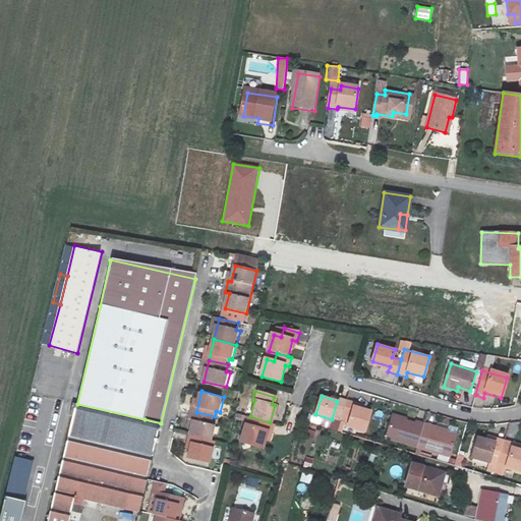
[(371,410),(362,407),(354,405),(355,402),(347,399),(343,412),(351,414),(349,424),(366,429),(371,410)]
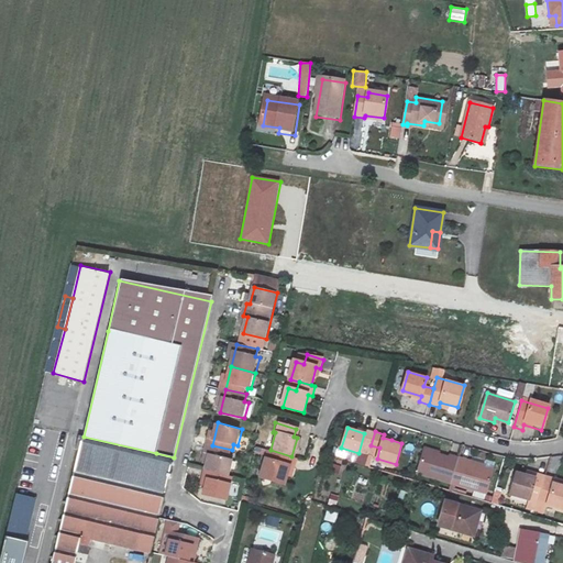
[(156,453),(84,437),(53,562),(75,562),(79,550),(80,544),(86,545),(94,548),(95,539),(152,552),(159,519),(174,457),(156,453)]
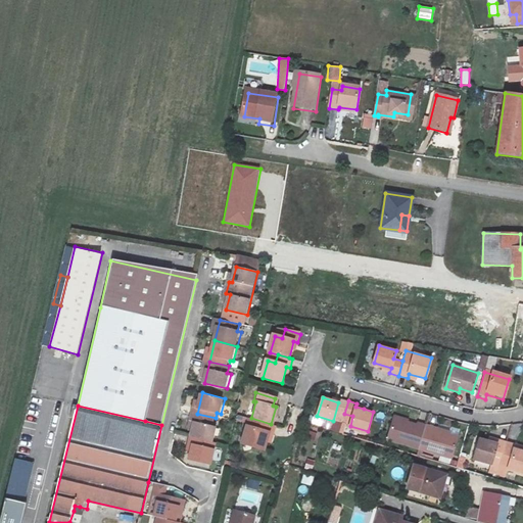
[(192,434),(215,439),(218,425),(215,424),(216,418),(197,414),(192,434)]
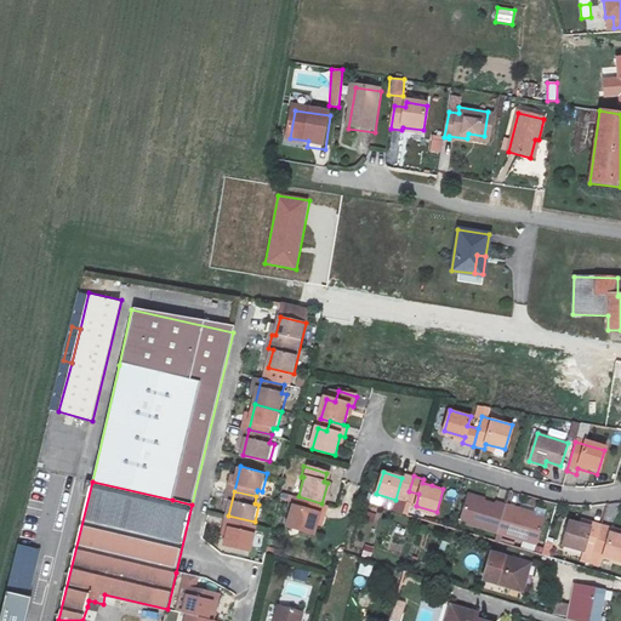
[(312,534),(315,524),(318,514),(322,516),(325,505),(322,503),(298,496),(295,495),(285,527),(312,534)]
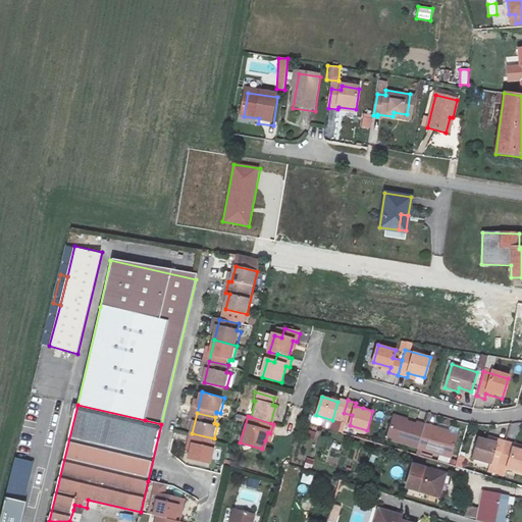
[(452,456),(457,437),(433,430),(434,426),(426,423),(417,421),(416,423),(395,417),(387,438),(403,442),(419,448),(445,456),(445,454),(452,456)]
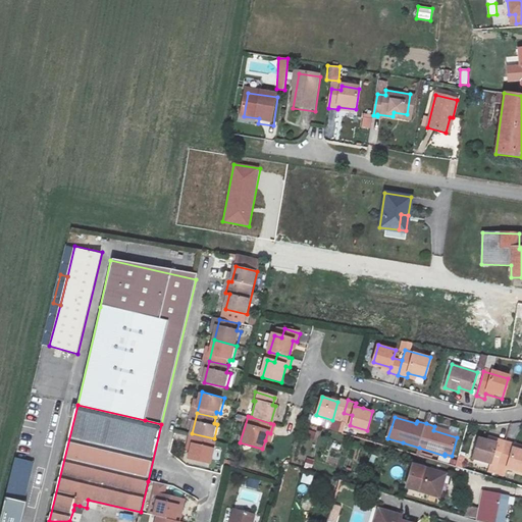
[(433,430),(457,437),(459,431),(451,428),(452,426),(427,418),(426,423),(434,426),(433,430)]
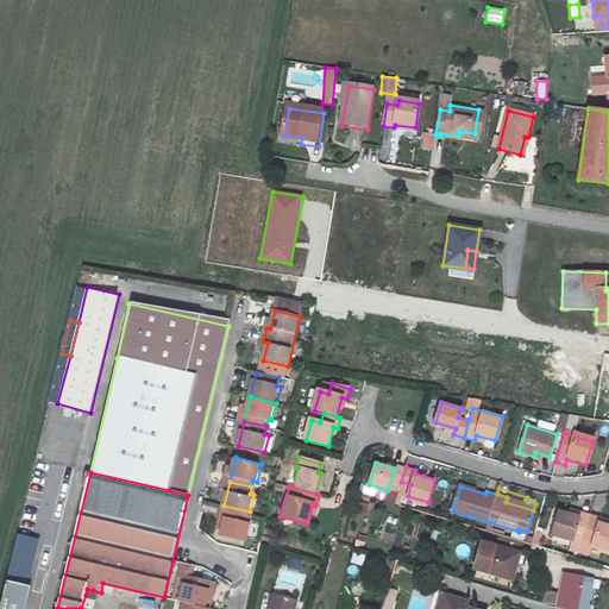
[(250,512),(224,506),(221,514),(227,515),(223,532),(248,538),(253,513),(250,512)]
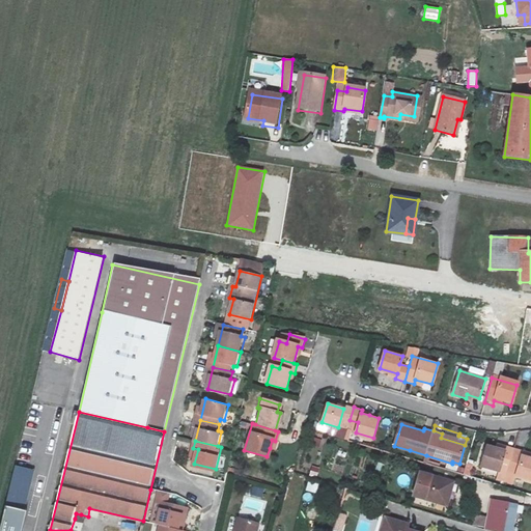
[(504,451),(486,446),(480,466),(498,472),(497,475),(514,480),(514,476),(530,480),(530,459),(521,456),(522,453),(505,448),(504,451)]
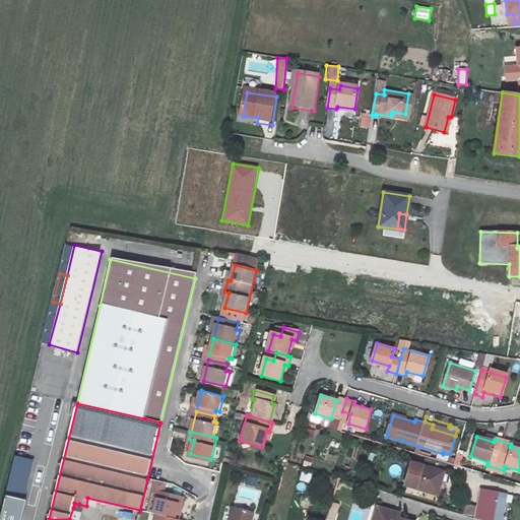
[(415,450),(417,446),(401,441),(400,445),(415,450)]
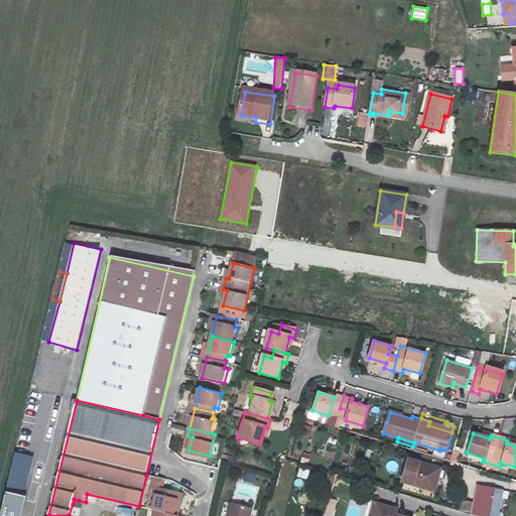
[(11,453),(0,513),(0,515),(20,515),(31,456),(11,453)]
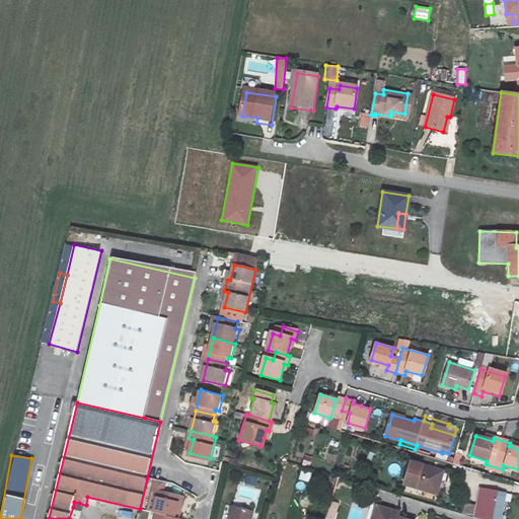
[(436,495),(440,484),(435,483),(439,470),(411,462),(404,485),(436,495)]
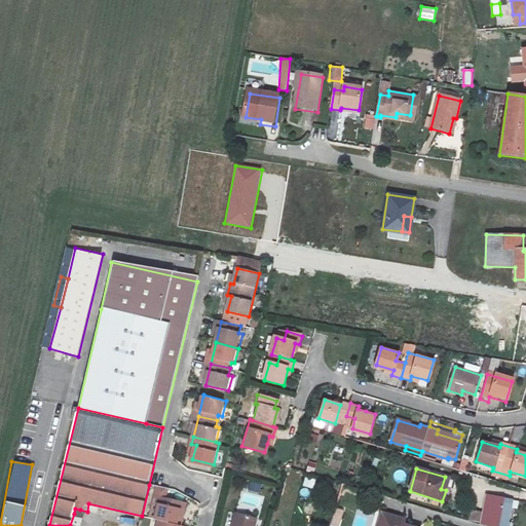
[(305,477),(303,486),(313,489),(315,479),(305,477)]
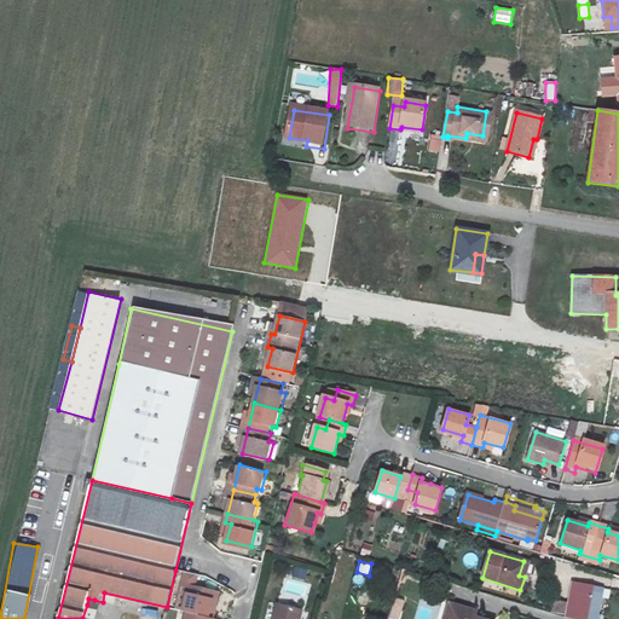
[(573,583),(570,603),(567,617),(574,618),(595,618),(601,589),(573,583)]
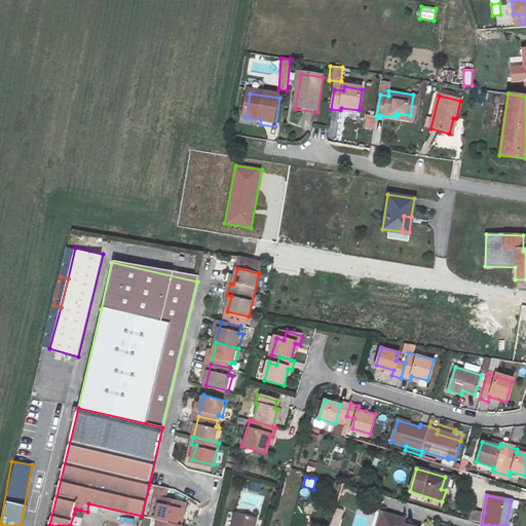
[(157,519),(176,524),(180,510),(183,511),(185,503),(159,496),(154,519),(157,519)]
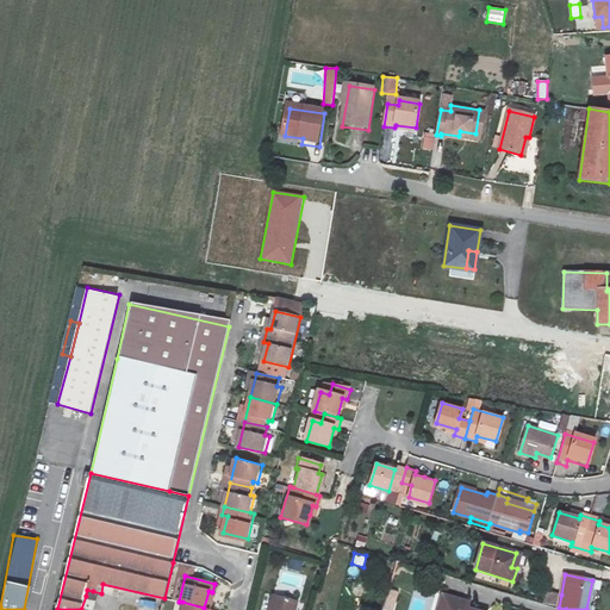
[(329,583),(324,602),(336,605),(341,586),(329,583)]
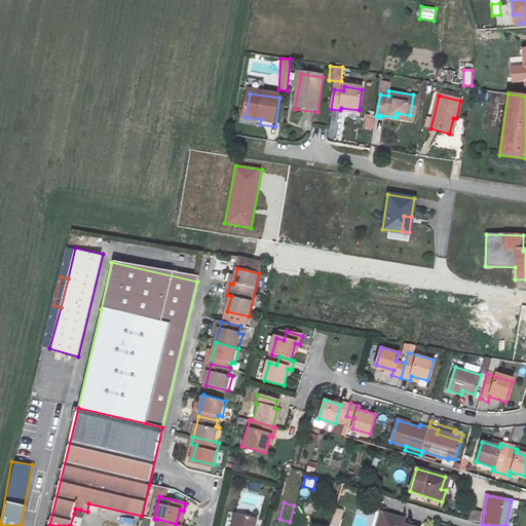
[(470,521),(482,524),(484,513),(472,510),(470,521)]
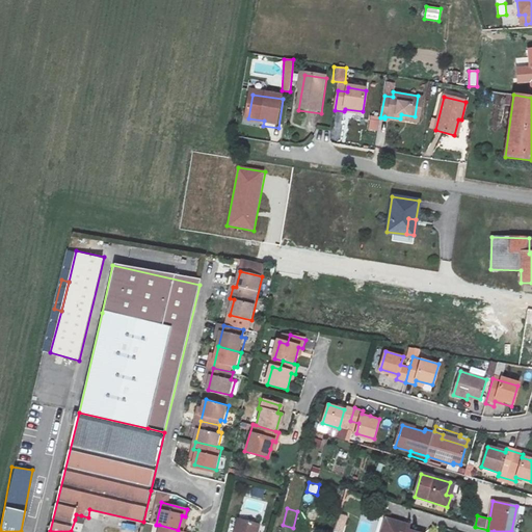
[(403,524),(387,519),(383,527),(387,531),(414,531),(408,530),(408,528),(402,526),(403,524)]
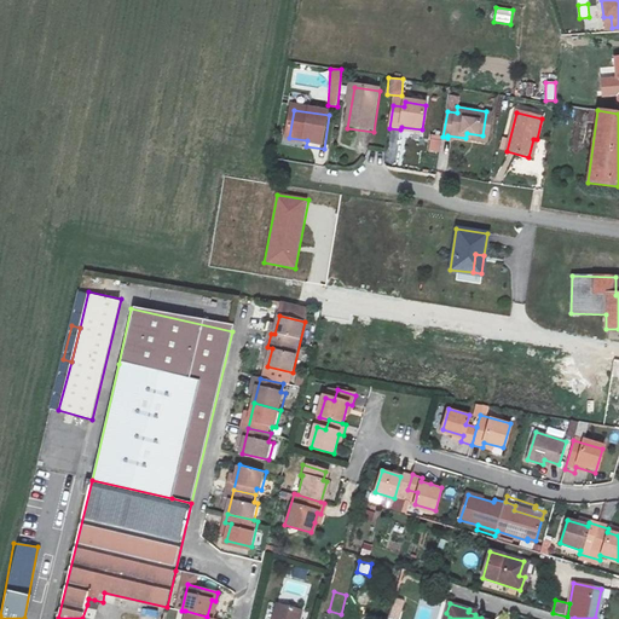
[(304,618),(305,614),(278,607),(275,618),(304,618)]
